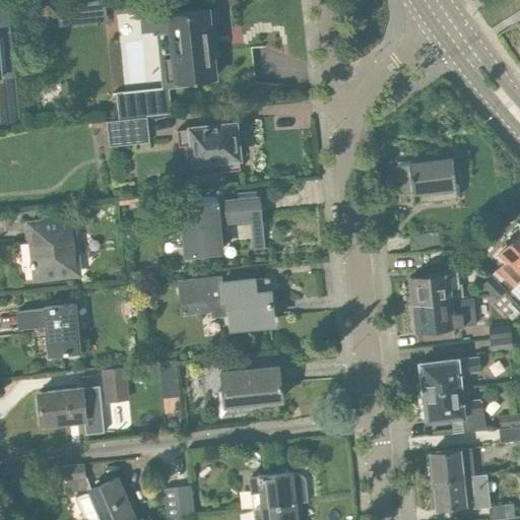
[(58,26),(107,21),(105,0),(104,0),(56,5),(58,26)]
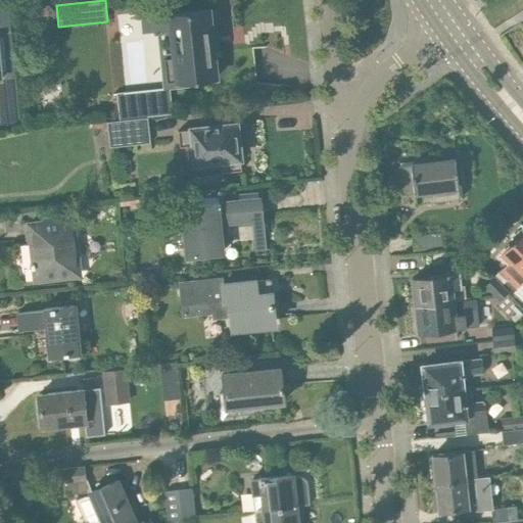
[(209,28),(207,9),(167,13),(172,59),(164,60),(168,83),(178,82),(179,84),(181,83),(181,87),(198,85),(198,82),(216,80),(211,47),(216,46),(214,27),(209,28)]
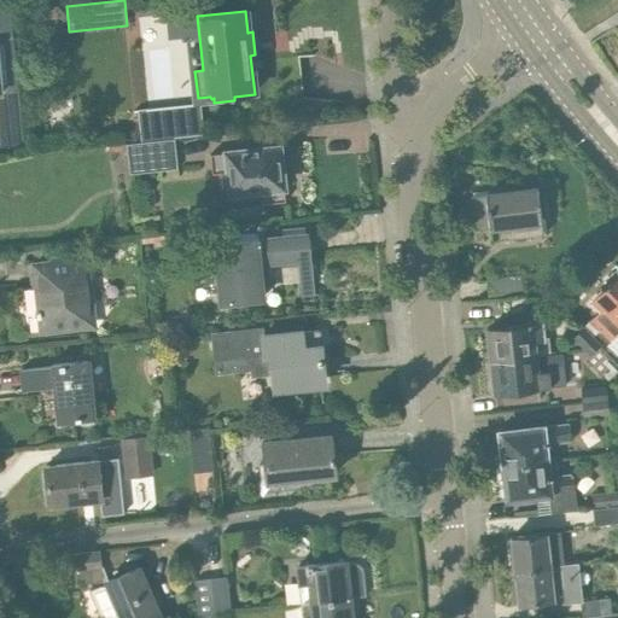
[(178,169),(175,140),(109,146),(110,156),(116,156),(115,151),(128,150),(130,174),(178,169)]
